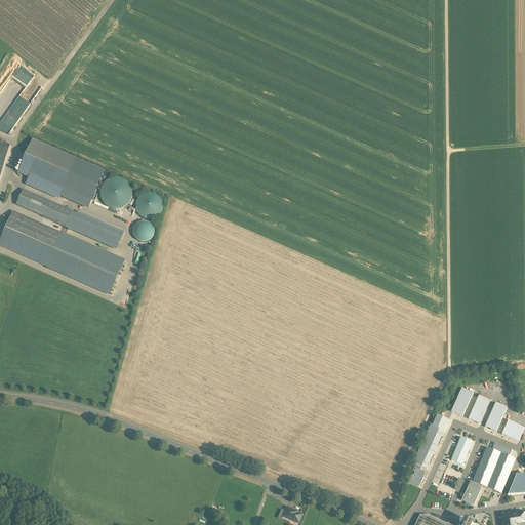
[(11,129),(1,123),(0,124),(0,126),(9,132),(11,129)]
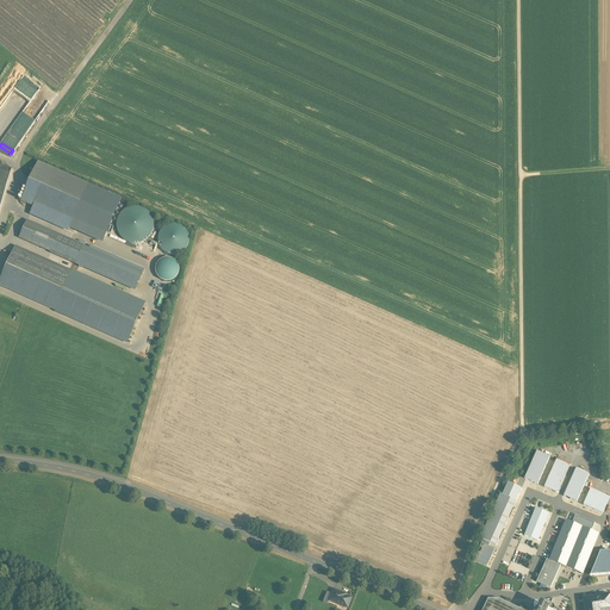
[(122,197),(38,162),(22,203),(33,207),(29,217),(100,247),(122,197)]
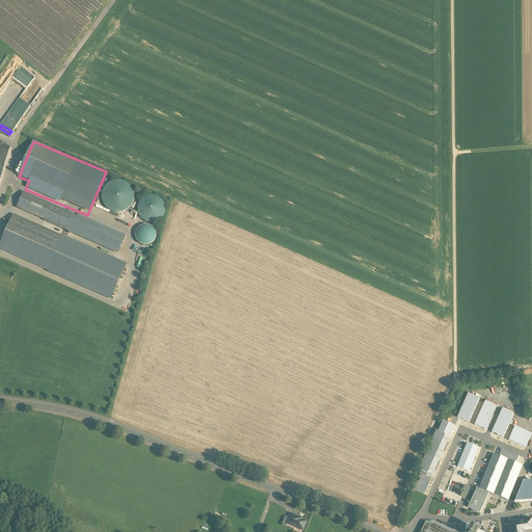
[(99,207),(127,214),(134,186),(106,179),(99,207)]
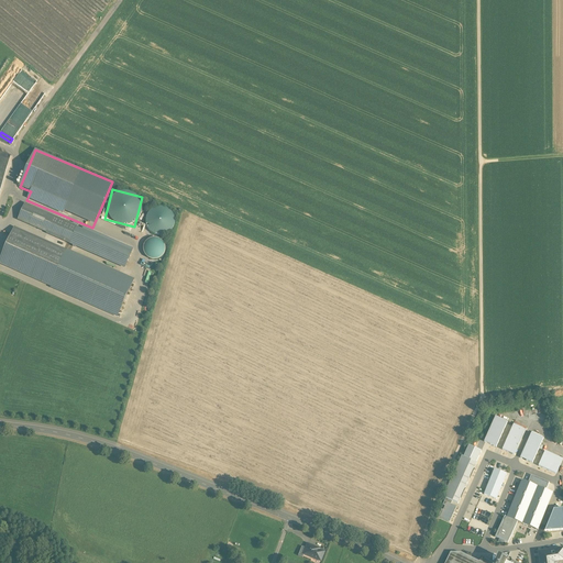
[(131,252),(26,205),(19,222),(124,268),(131,252)]
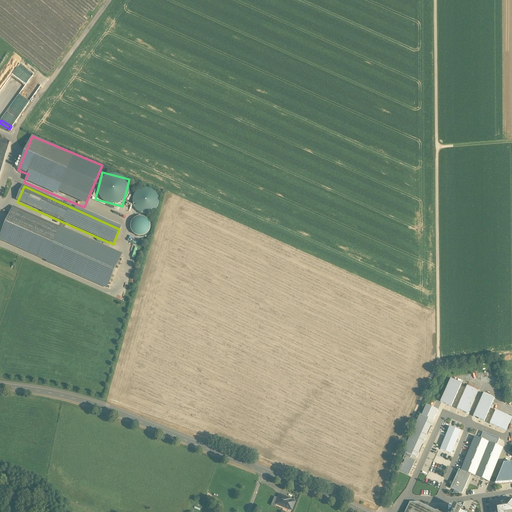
[(133,210),(150,214),(151,210),(154,210),(159,193),(135,187),(131,203),(134,204),(133,210)]
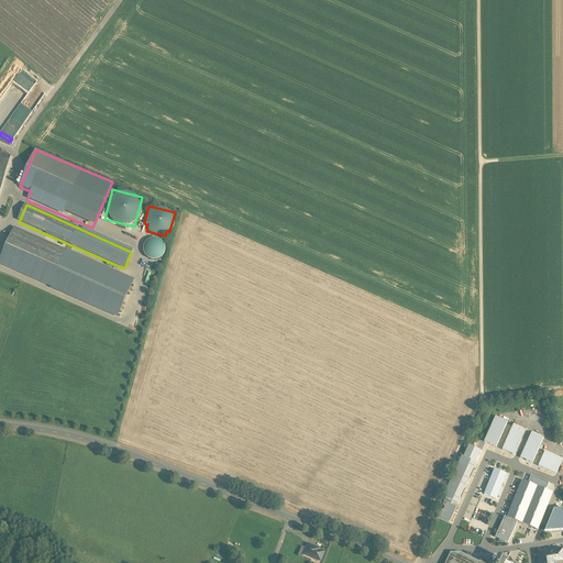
[(133,280),(15,229),(0,263),(0,265),(118,317),(133,280)]
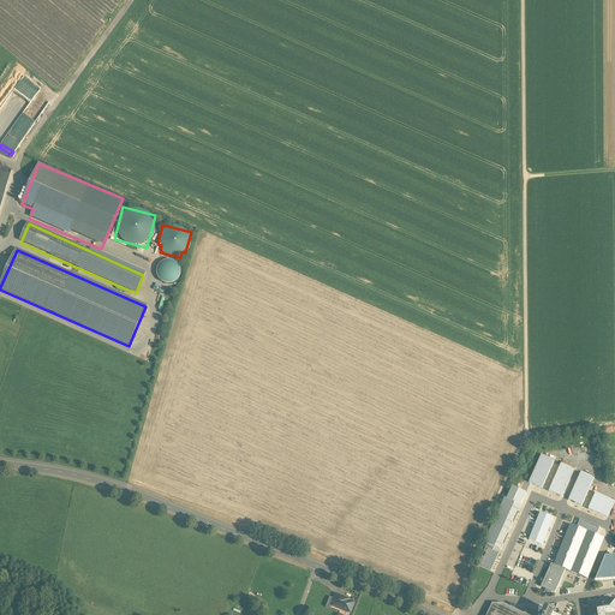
[(178,282),(178,264),(157,263),(156,281),(178,282)]
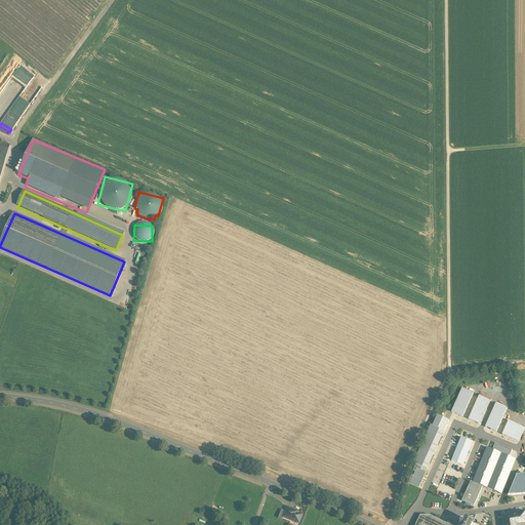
[(461,389),(451,412),(462,417),(473,394),(461,389)]
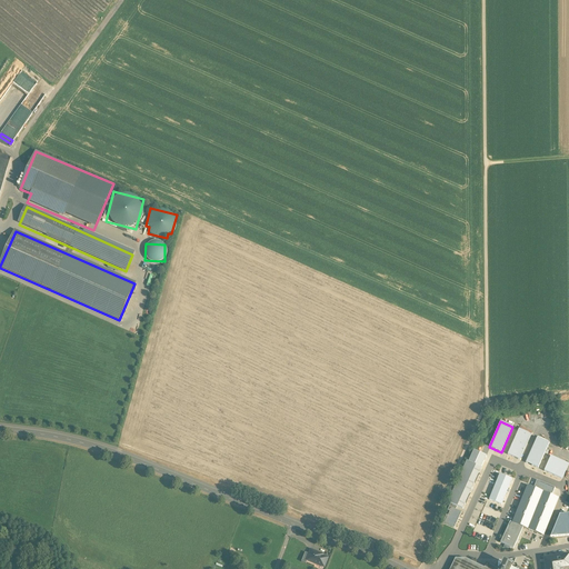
[(531,435),(519,429),(508,455),(520,460),(531,435)]
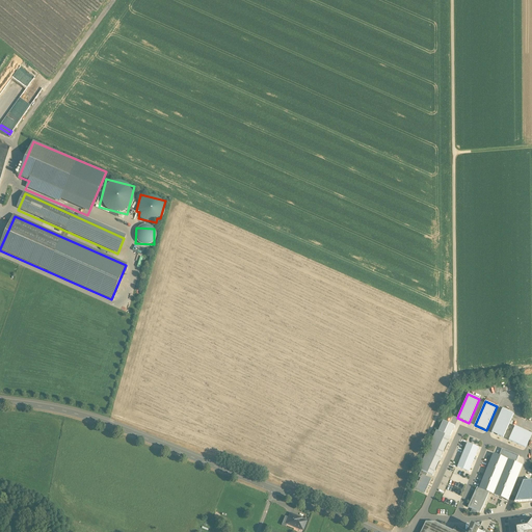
[(513,415),(502,409),(491,433),(503,439),(513,415)]
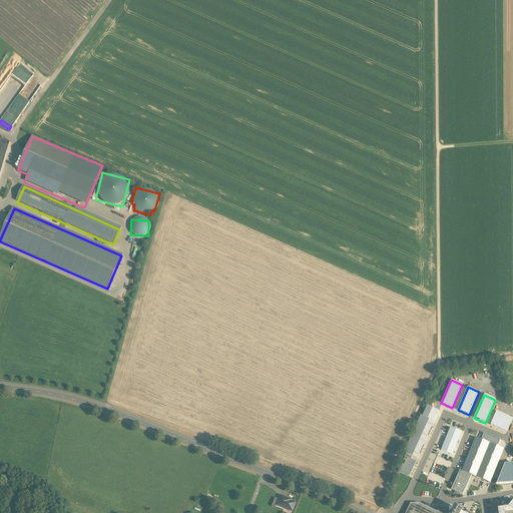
[(422,417),(434,422),(439,411),(427,406),(422,417)]
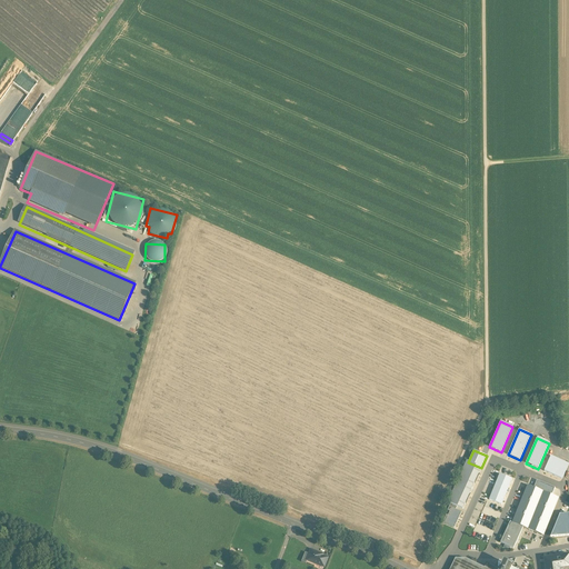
[(568,463),(551,456),(545,471),(561,479),(568,463)]
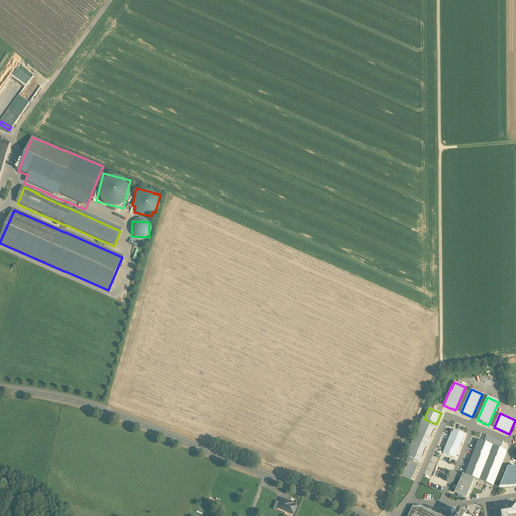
[(422,418),(406,456),(408,457),(414,460),(419,462),(436,424),(424,419),(422,418)]
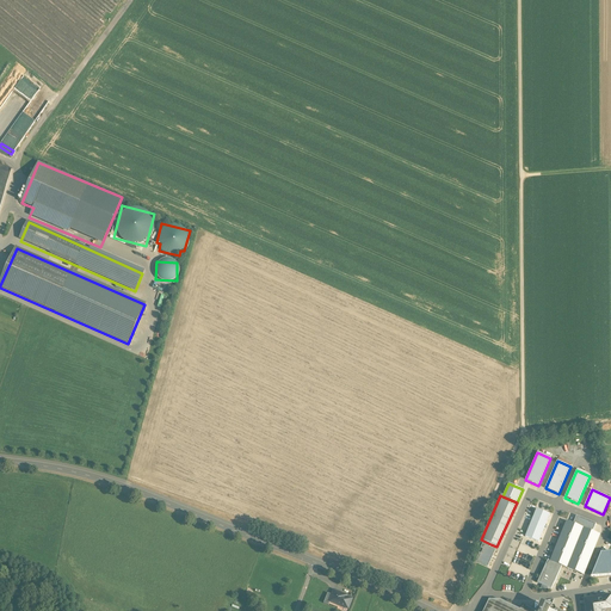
[(550,514),(536,510),(525,537),(538,542),(550,514)]
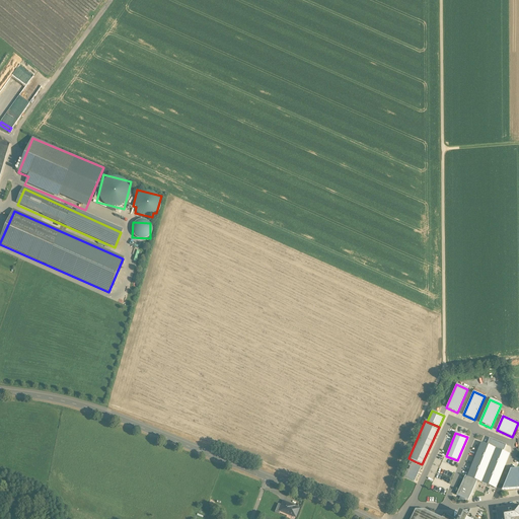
[(490,439),(487,445),(503,452),(506,446),(490,439)]
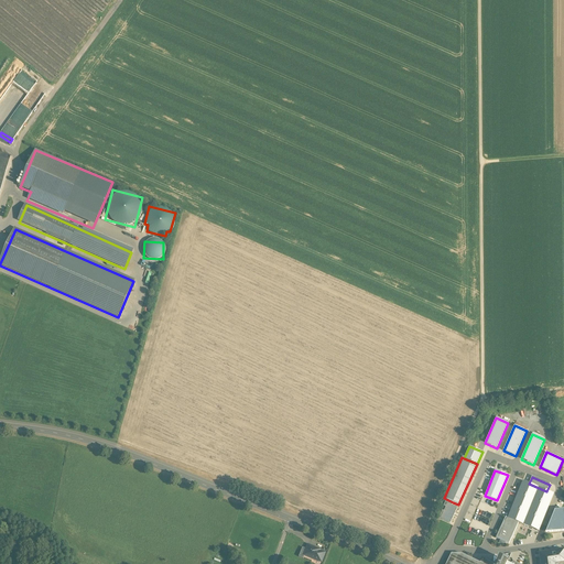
[(523,481),(508,519),(519,523),(539,531),(554,494),(546,491),(529,484),(523,481)]
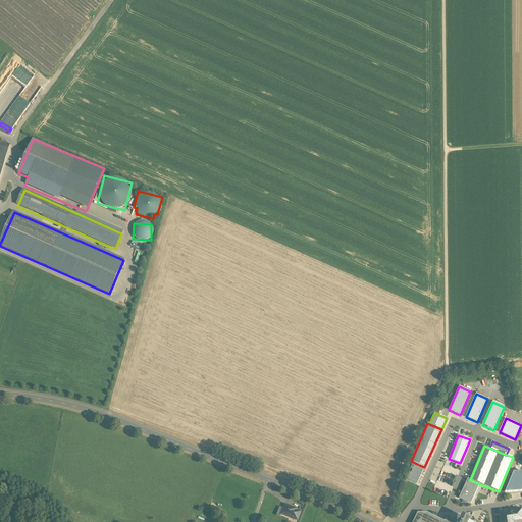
[(418,468),(412,465),(410,468),(412,469),(411,473),(410,472),(407,479),(417,484),(423,470),(418,468)]
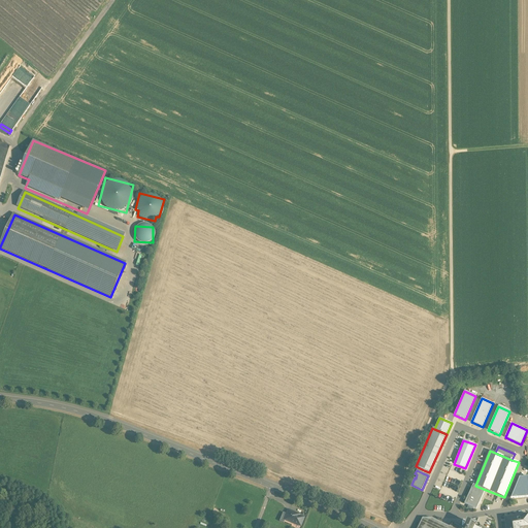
[(527,496),(527,479),(527,476),(520,477),(510,498),(527,496)]
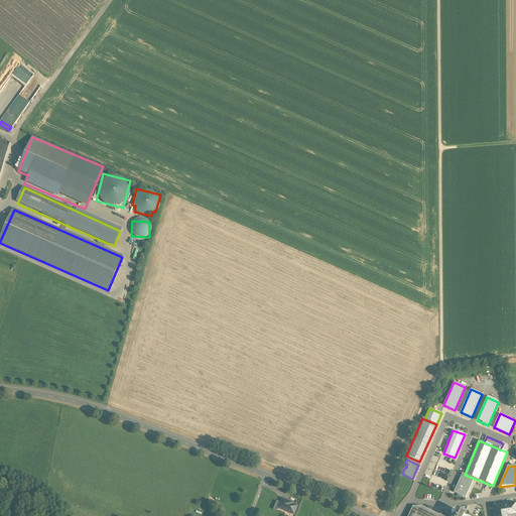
[(463,474),(454,492),(466,497),(475,479),(465,475),(463,474)]
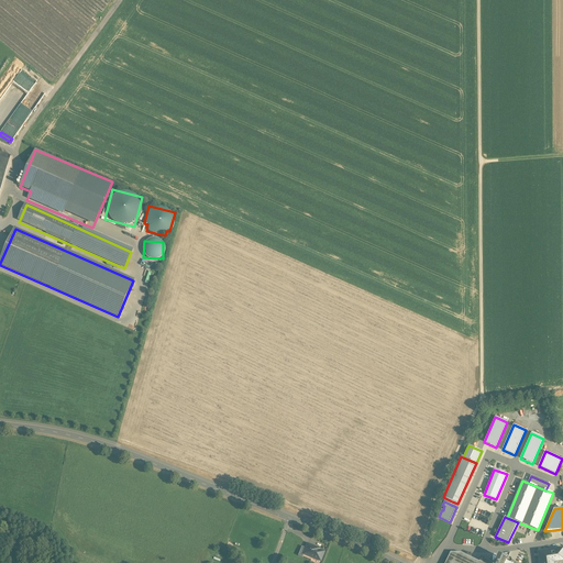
[(319,548),(307,543),(306,547),(304,553),(320,560),(324,551),(319,549),(319,548)]
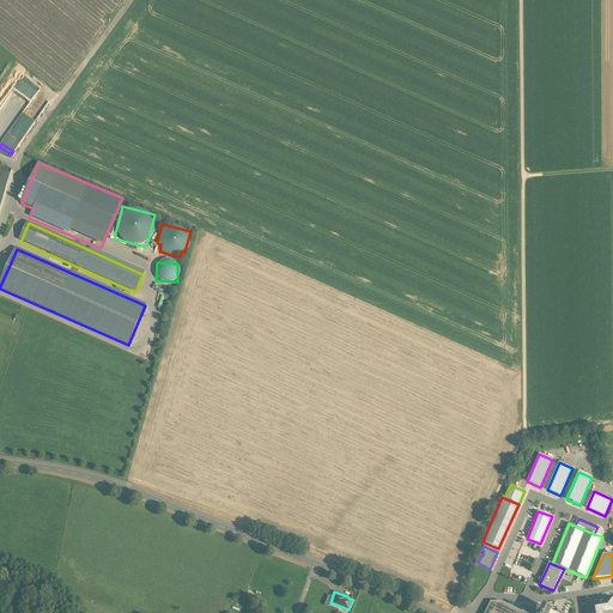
[(612,598),(586,601),(587,612),(602,612),(612,611),(612,598)]
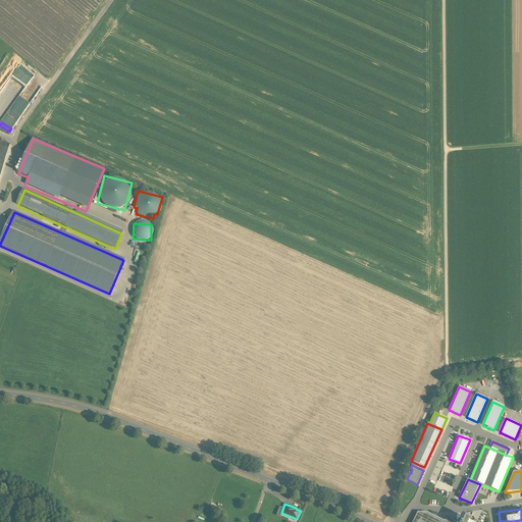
[(453,521),(455,520),(449,518),(448,520),(445,519),(444,519),(444,520),(426,512),(418,512),(413,521),(453,521)]
